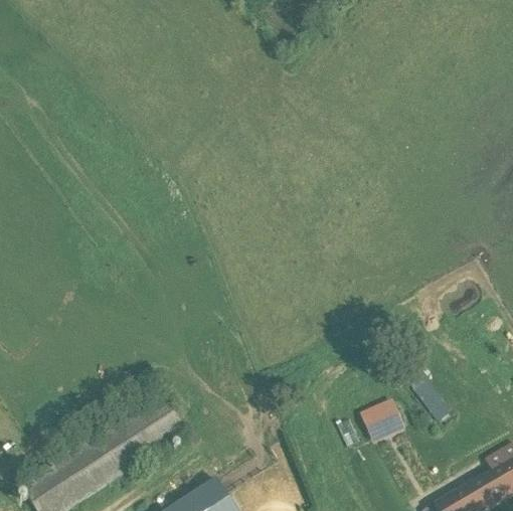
[(405,377),(438,418),(450,409),(412,361),(404,367),(408,373),(405,377)]
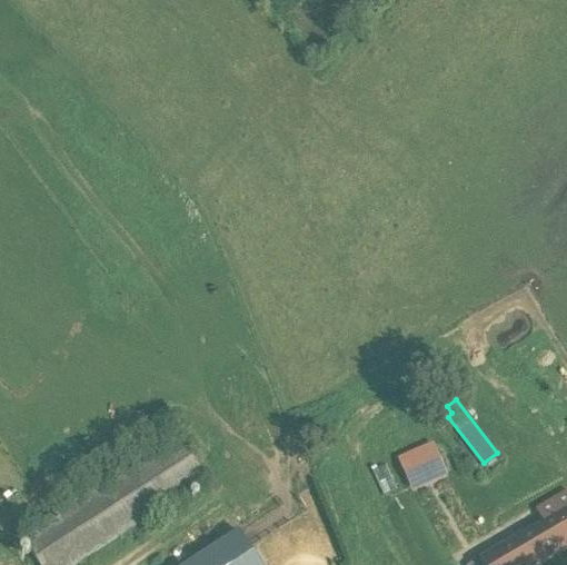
[(75,564),(209,478),(180,433),(22,535),(41,564),(75,564)]
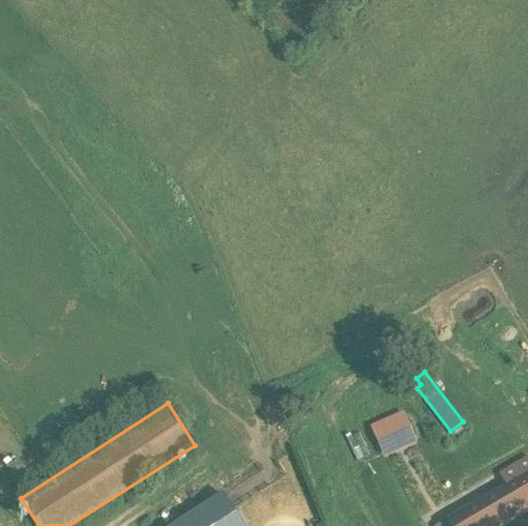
[(417,440),(404,409),(371,424),(384,455),(417,440)]
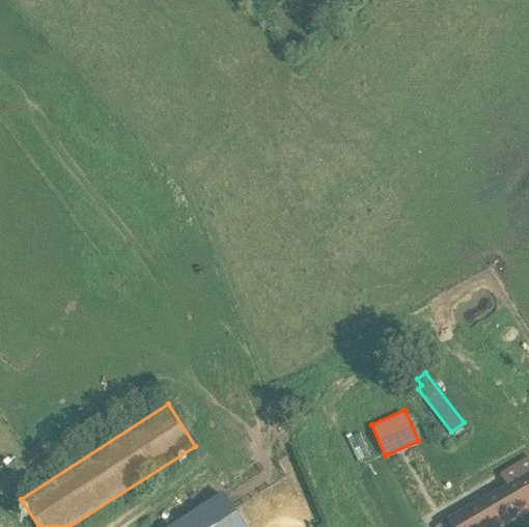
[(499,486),(435,526),(496,526),(528,507),(528,454),(495,474),(499,486)]
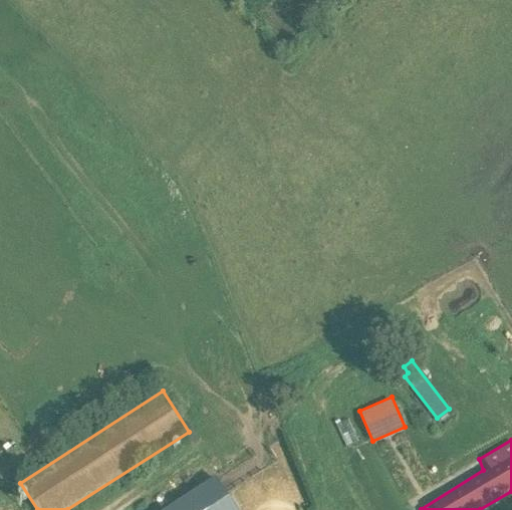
[(237,509),(216,477),(165,509),(237,509)]
